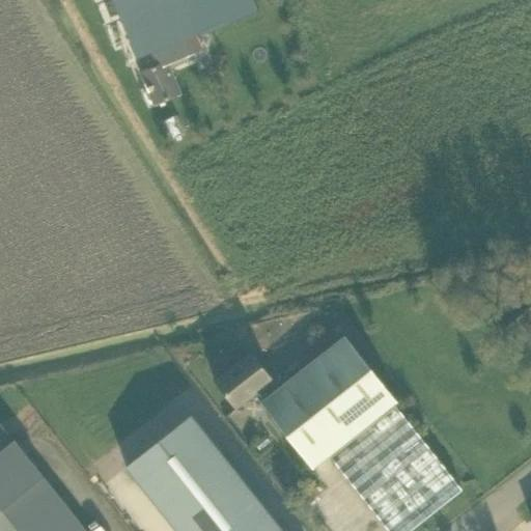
[(255,8),(252,0),(112,0),(137,59),(141,57),(192,35),(255,8)]
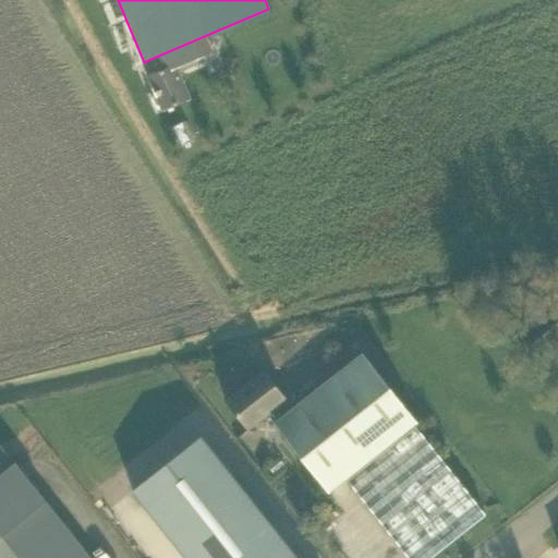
[(160,107),(161,111),(186,100),(172,68),(208,52),(202,37),(148,60),(154,74),(147,77),(155,96),(152,100),(155,107),(160,107)]
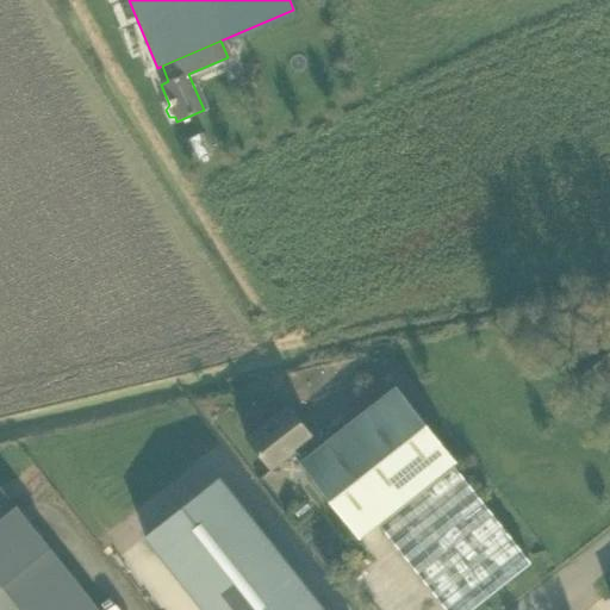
[(471,609),(529,564),(392,390),(313,452),(306,442),(311,439),(286,406),(244,440),(269,471),(291,455),(358,540),(377,524),(444,609),(471,609)]
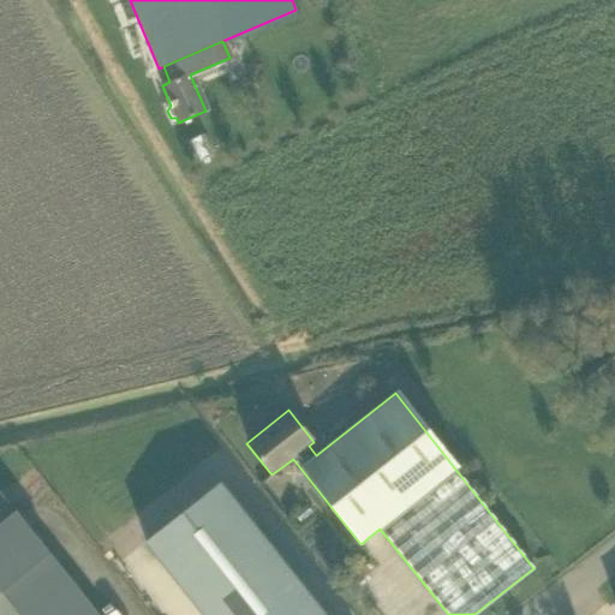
[(326,614),(220,482),(144,541),(203,614),(326,614)]
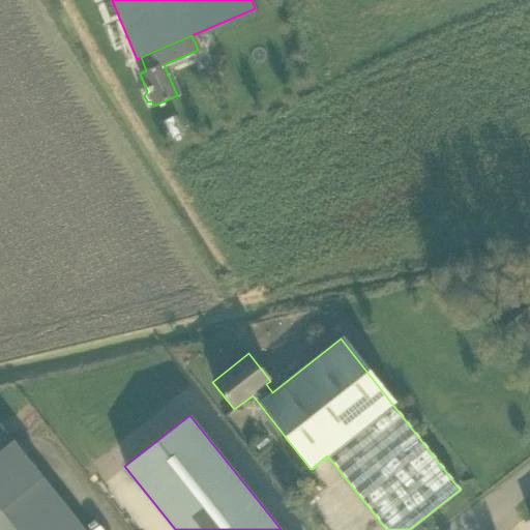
[(83,529),(12,440),(0,449),(0,529),(83,529)]
